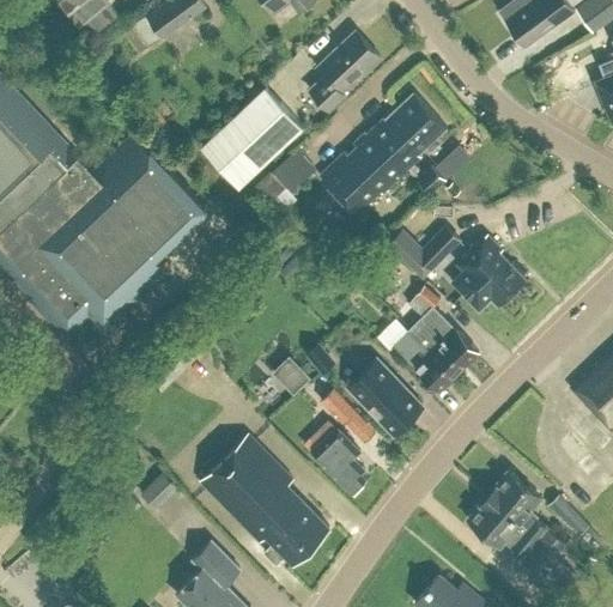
[(162,41),(206,8),(199,0),(169,0),(149,16),(132,28),(147,50),(161,40),(162,41)]
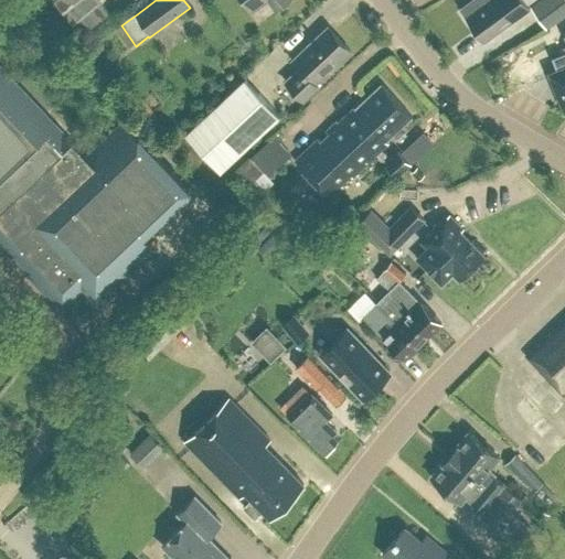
[(241,0),(252,14),(265,3),(268,9),(270,7),(275,12),(291,0),(290,0),(241,0)]
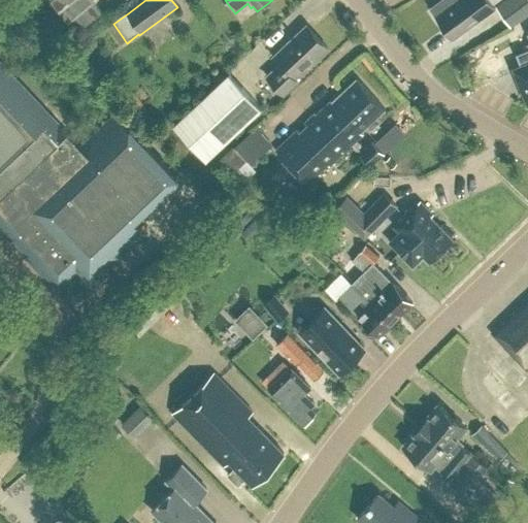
[(452,40),(482,20),(494,10),(486,0),(452,0),(455,3),(435,18),(452,40)]
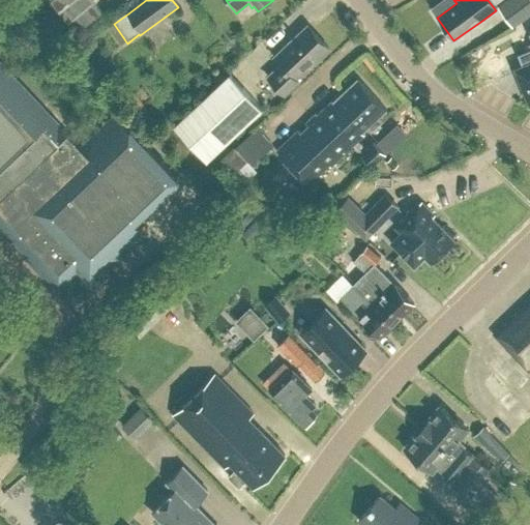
[(510,0),(497,10),(512,31),(529,18),(529,1),(529,0),(510,0)]
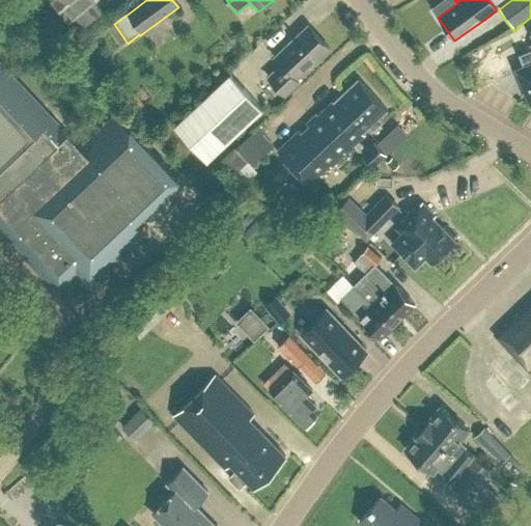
[(78,26),(87,48),(101,42),(91,21),(78,26)]
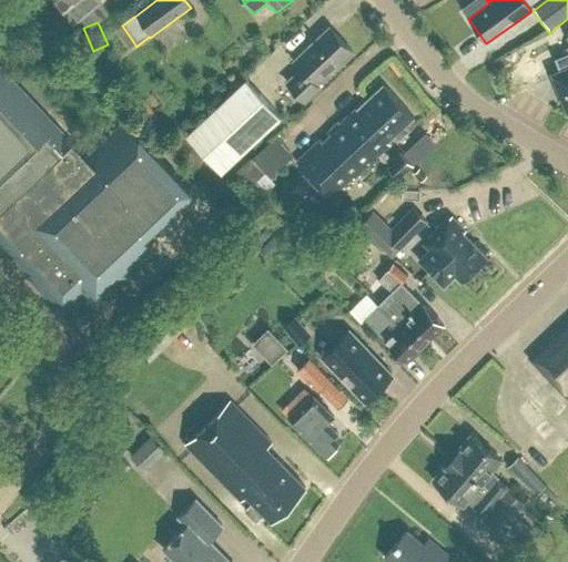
[(286,84),(305,104),(321,90),(317,87),(353,53),(330,29),(293,63),(301,71),(286,84)]
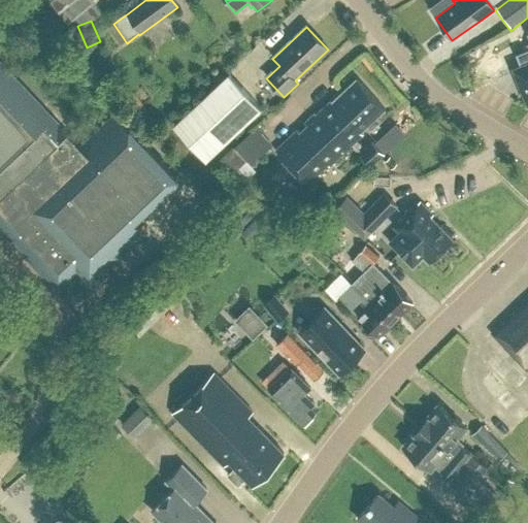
[(523,70),(517,72),(527,101),(527,35),(526,37),(527,40),(527,53),(518,58),(523,70)]
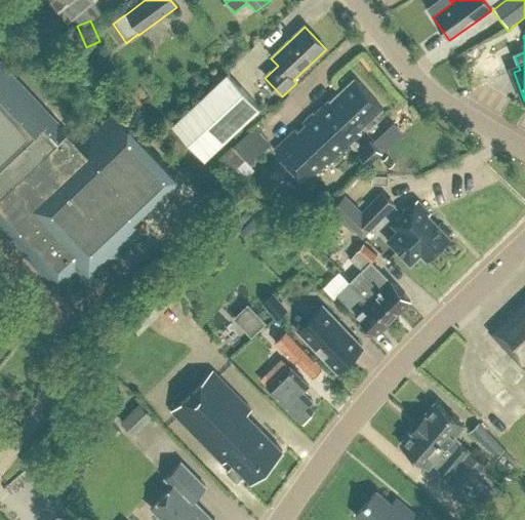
[(80,149),(0,64),(0,233),(9,243),(12,241),(24,252),(21,255),(43,279),(45,276),(57,289),(76,273),(91,290),(99,282),(97,280),(145,235),(130,221),(174,178),(115,115),(80,149)]
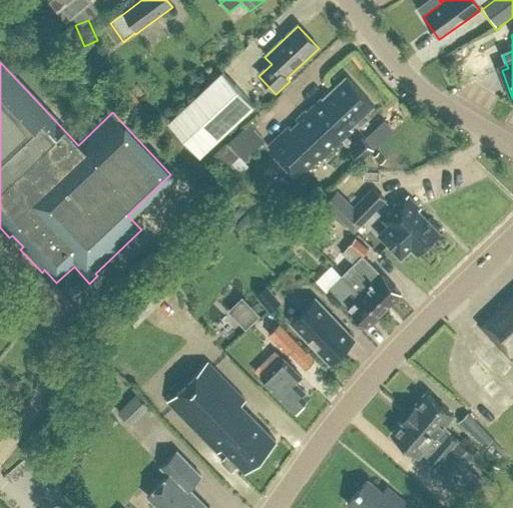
[(168,123),(200,158),(253,108),(221,74),(168,123)]
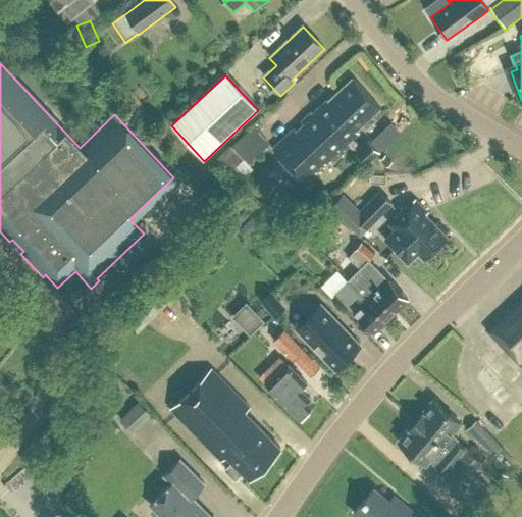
[(327,102),(316,112),(347,146),(359,135),(357,133),(380,109),(353,80),(328,103),(327,102)]
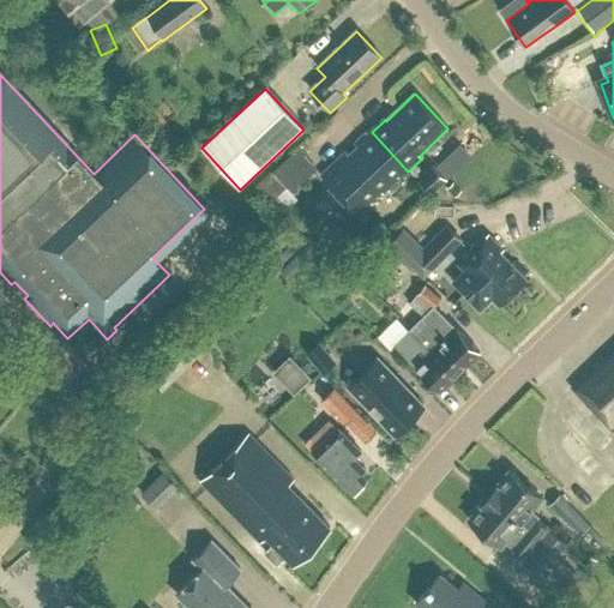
[(408,172),(372,132),(367,136),(366,134),(321,178),(360,218),(408,172)]
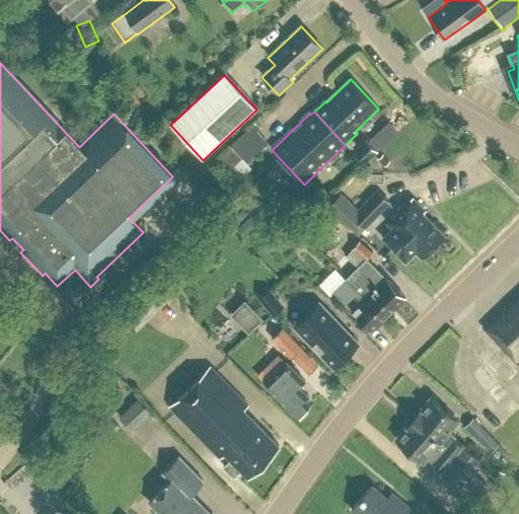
[(213,162),(226,176),(241,161),(244,164),(246,167),(255,158),(245,147),(257,136),(250,129),(230,148),(229,147),(213,162)]
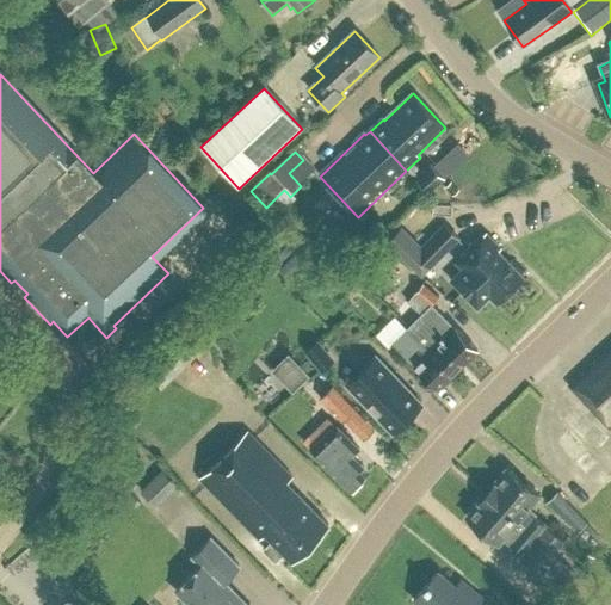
[(430,168),(414,184),(427,198),(444,183),(430,168)]
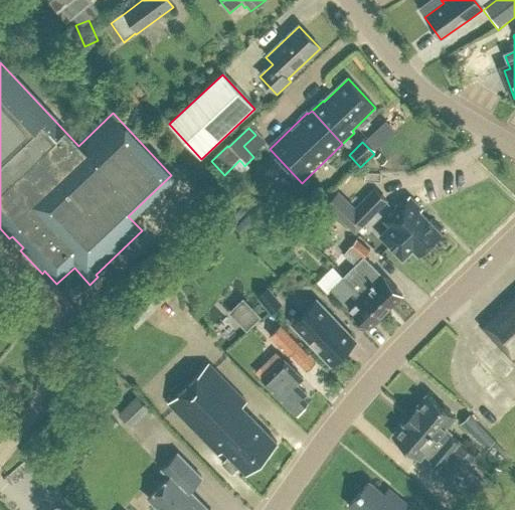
[(380,156),(374,162),(380,169),(387,164),(380,156)]
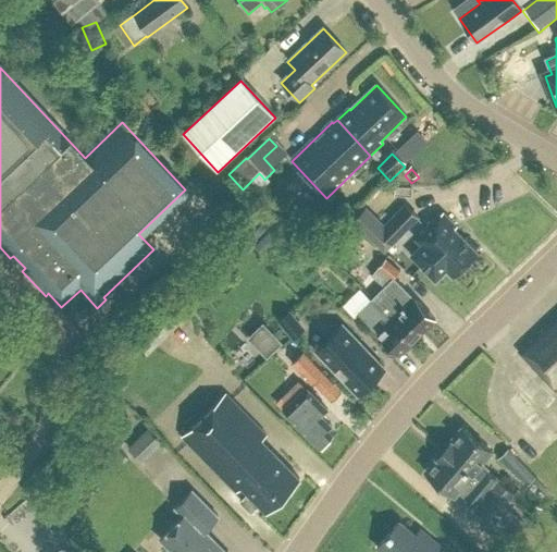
[(350,223),(383,254),(417,219),(403,206),(382,227),(363,210),(350,223)]
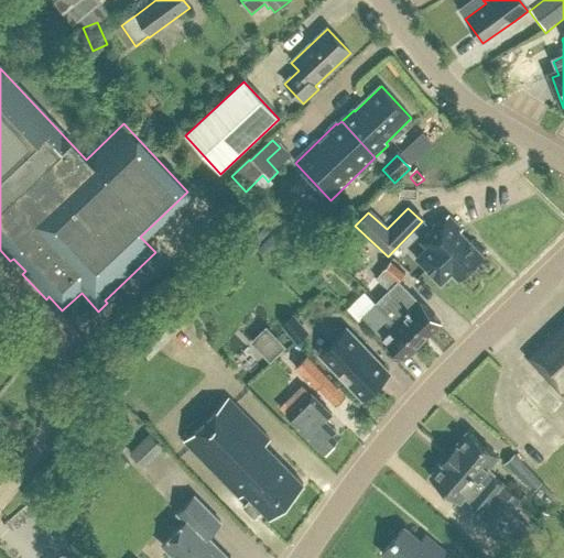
[(447,218),(421,244),(426,251),(416,262),(426,273),(441,287),(452,276),(459,283),(484,260),(459,236),(463,233),(447,218)]
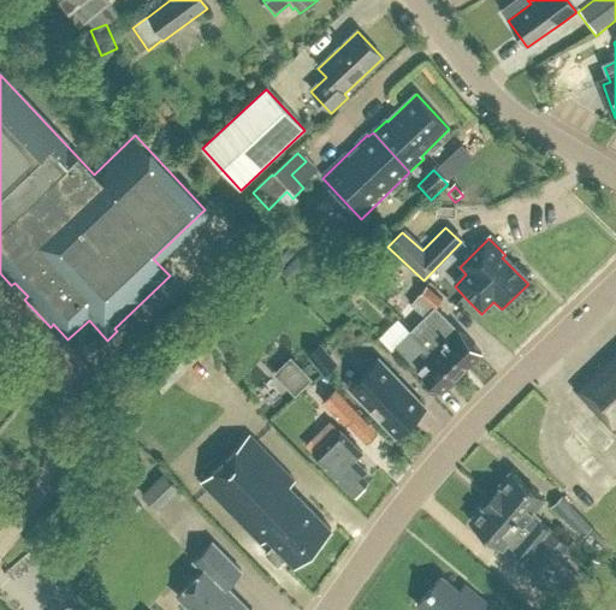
[(366,258),(349,273),(362,288),(378,272),(366,258)]
